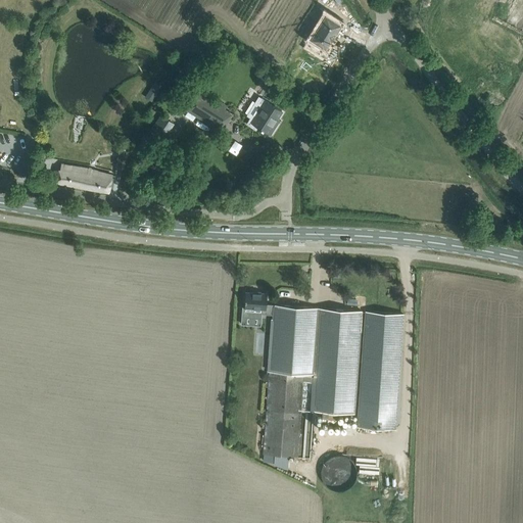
[(522,0),(518,0),(511,16),(522,21),(522,0)]
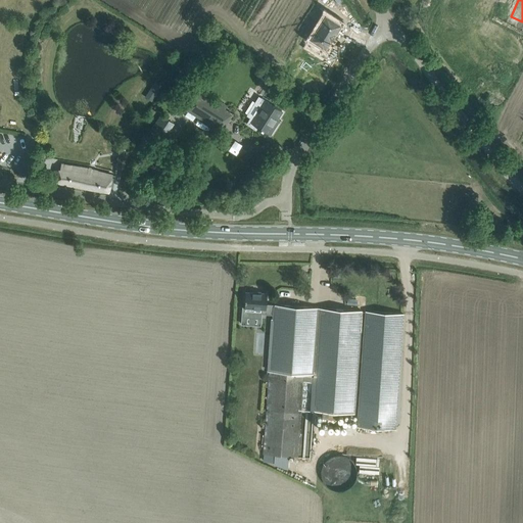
[(313,40),(310,46),(318,51),(322,45),(325,47),(330,39),(335,32),(334,32),(340,24),(325,14),(311,38),(313,40)]
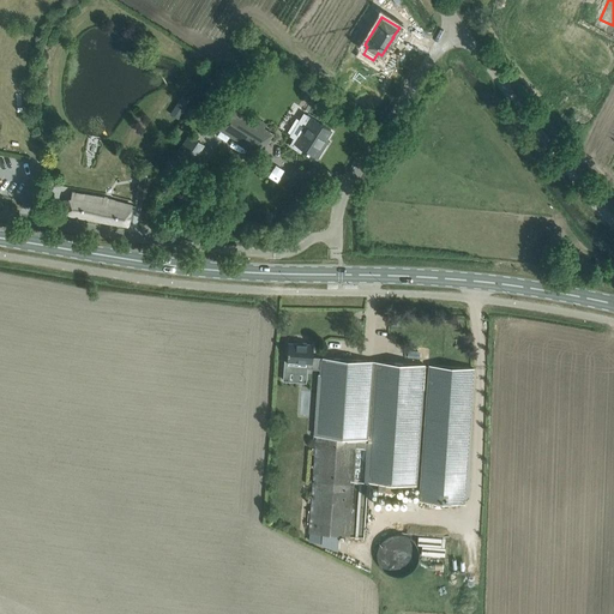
[(181,94),(174,103),(185,110),(191,100),(181,94)]
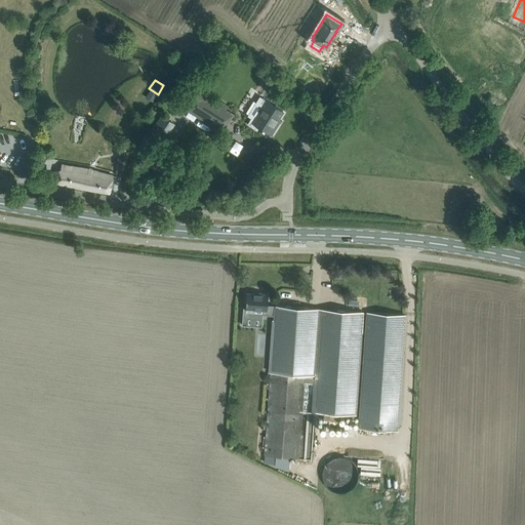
[(197,90),(186,109),(223,131),(234,113),(197,90)]
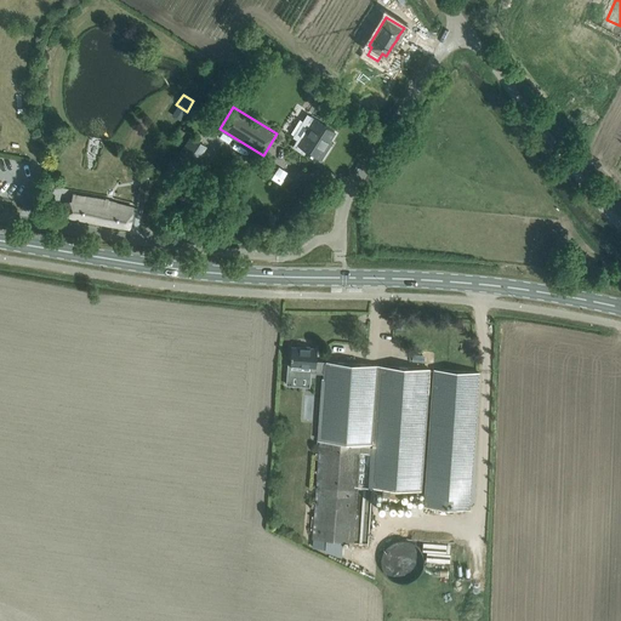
[(328,142),(335,131),(309,117),(301,130),(302,131),(292,147),(303,153),(305,151),(312,154),(312,153),(320,159),(326,149),(322,147),(325,141),(328,142)]
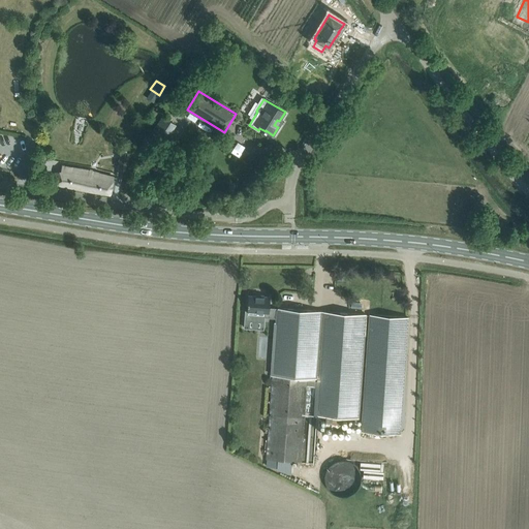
[(164,118),(155,133),(166,141),(176,125),(164,118)]
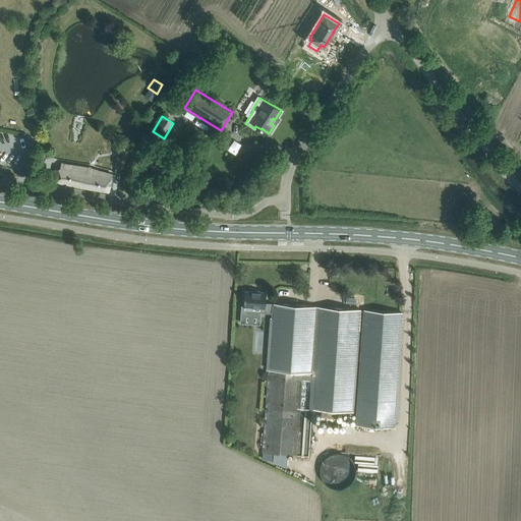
[(127,146),(116,143),(114,165),(125,166),(127,146)]
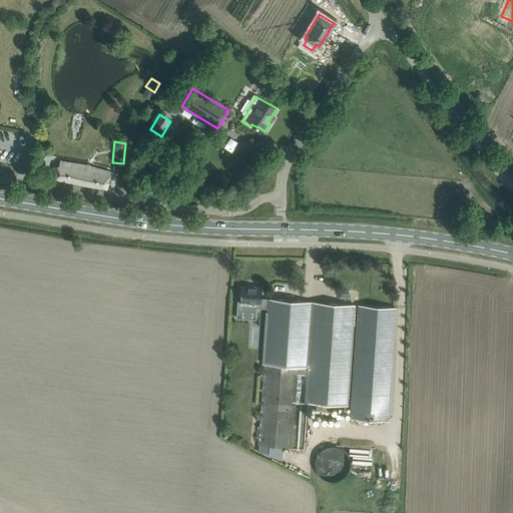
[(108,178),(109,170),(96,168),(95,167),(80,163),(61,161),(60,167),(53,166),(51,178),(106,188),(108,178)]
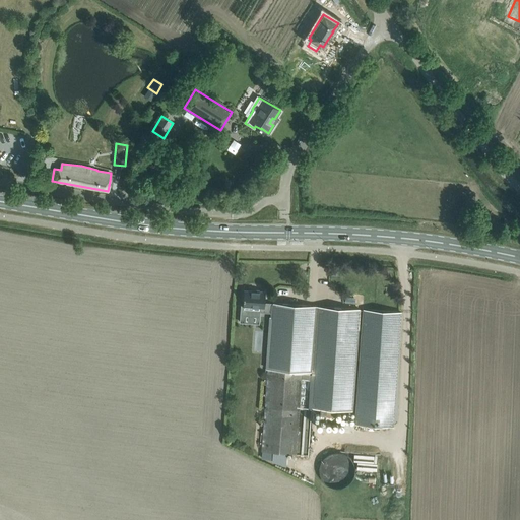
[(476,217),(476,226),(493,228),(494,218),(476,217)]
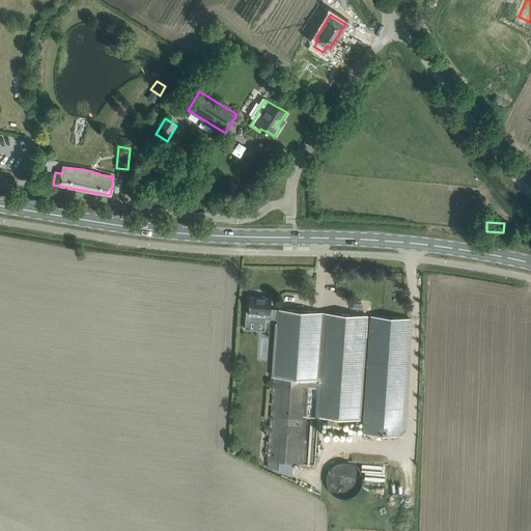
[(250,297),(249,303),(248,303),(248,306),(249,306),(249,312),(266,313),(264,318),(277,318),(278,311),(270,310),(271,298),(250,297)]
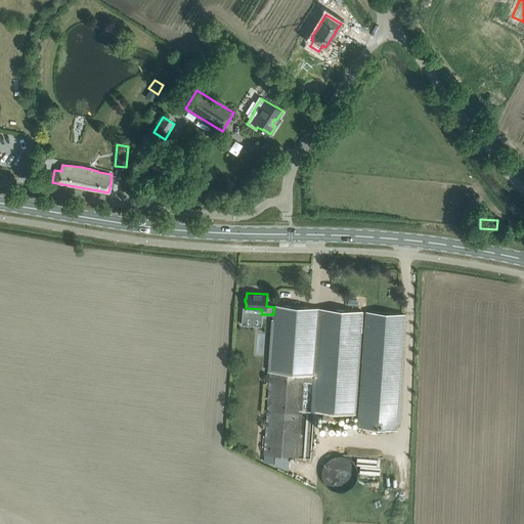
[(274,307),(273,314),(273,317),(272,317),(268,373),(269,374),(304,376),(303,383),(313,384),(318,308),(275,305),(275,307),(274,307)]
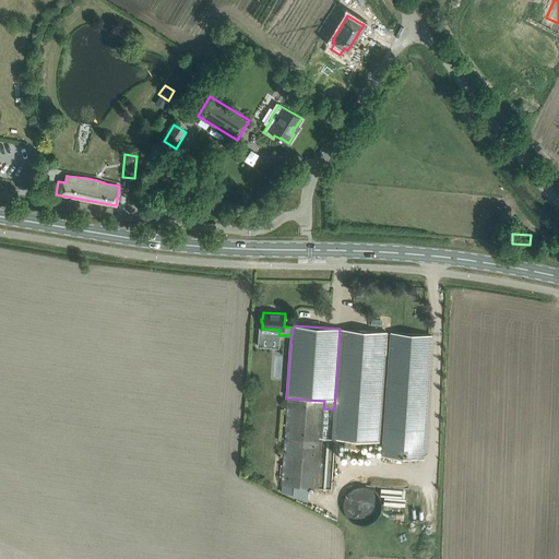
[(385,332),(340,329),(334,409),(332,438),(378,441),(385,332)]
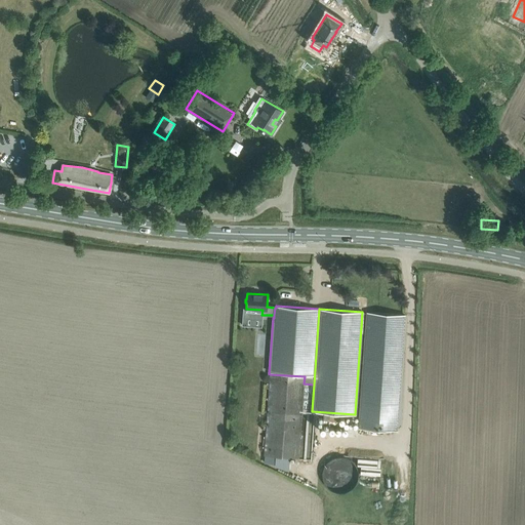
[(366,312),(358,428),(397,431),(405,315),(366,312)]
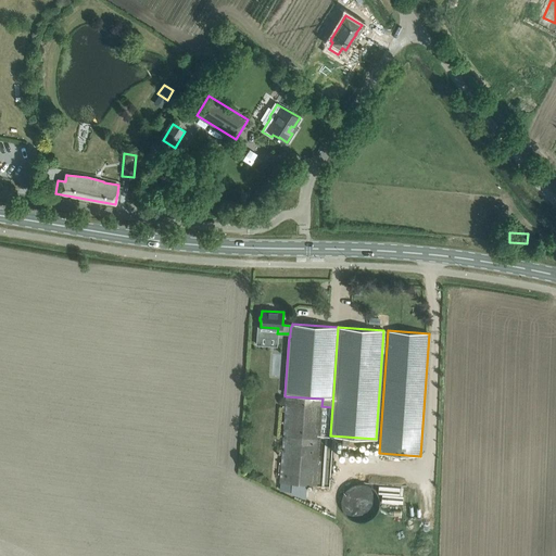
[(323,399),(286,396),(279,482),(280,482),(292,483),(306,484),(316,484),(321,406),(323,399)]
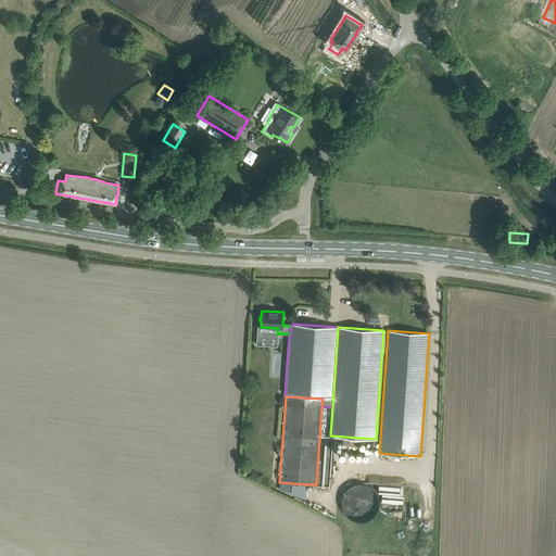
[(291,491),(291,493),(305,497),(306,484),(292,483),(291,491)]
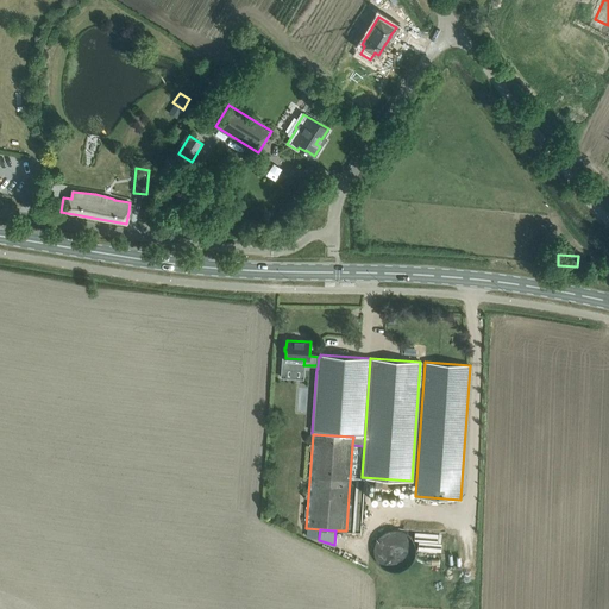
[(406,567),(407,566),(408,565),(409,565),(410,563),(412,562),(413,560),(413,559),(414,557),(414,556),(415,554),(415,553),(415,551),(415,548),(415,547),(414,545),(414,542),(413,540),(412,539),(409,537),(408,534),(407,534),(406,533),(405,532),(401,531),(400,529),(397,529),(394,529),(393,529),(390,529),(387,531),(384,532),(383,533),(381,534),(378,537),(377,538),(376,539),(376,541),(375,542),(375,544),(374,545),(374,547),(374,550),(374,551),(374,553),(374,556),(375,558),(376,559),(376,560),(377,563),(378,564),(380,565),(381,566),(382,567),(384,569),(385,569),(388,570),(390,571),(394,571),(395,571),(396,571),(397,571),(400,570),(402,570),(403,569),(406,567)]
